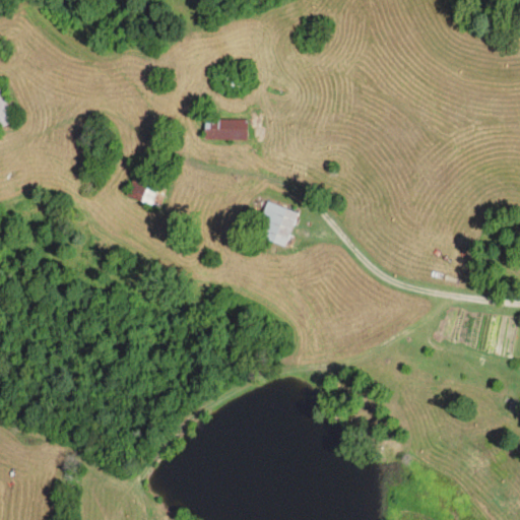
[(0,128),(14,122),(0,90),(0,128)]
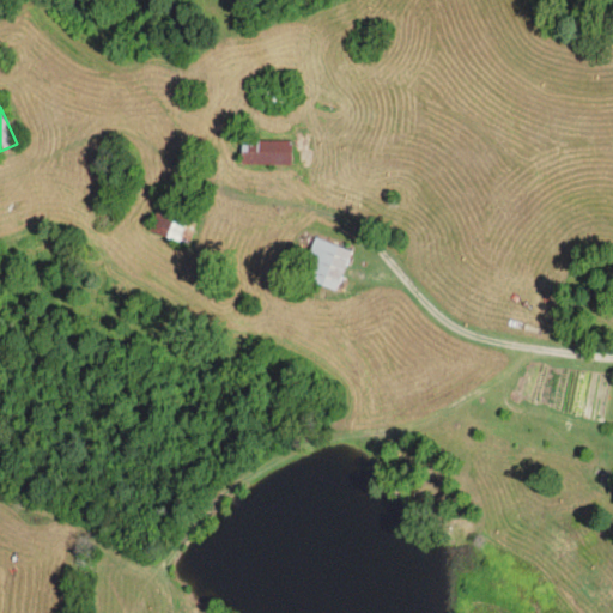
[(292,164),(292,140),(242,140),(242,164),(292,164)]
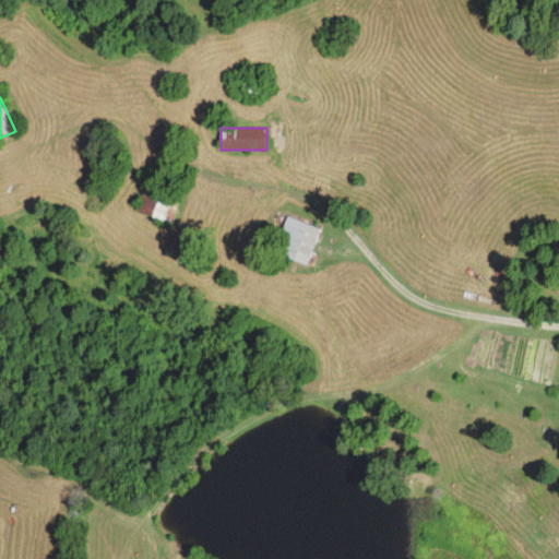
[(135,212),(174,223),(180,197),(143,187),(135,212)]
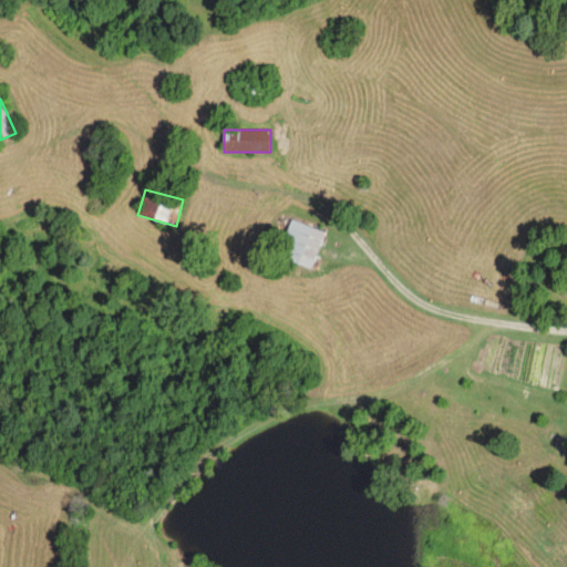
[(311,268),(323,232),(289,220),(278,257),(311,268)]
